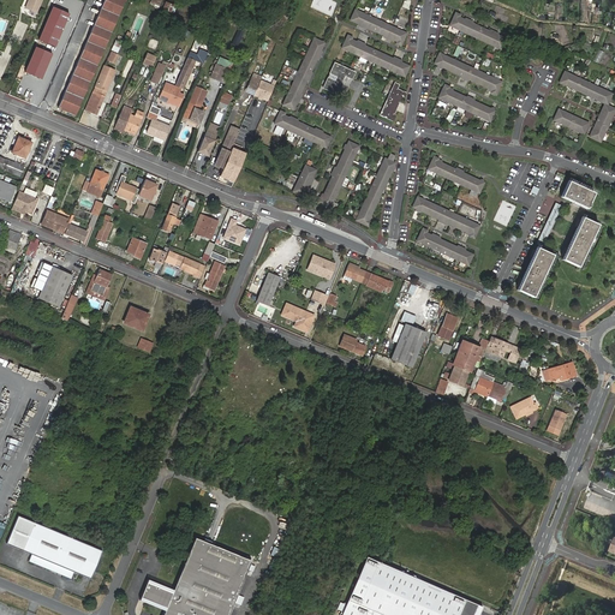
[(42,0),(28,0),(24,10),(37,15),(42,0)]
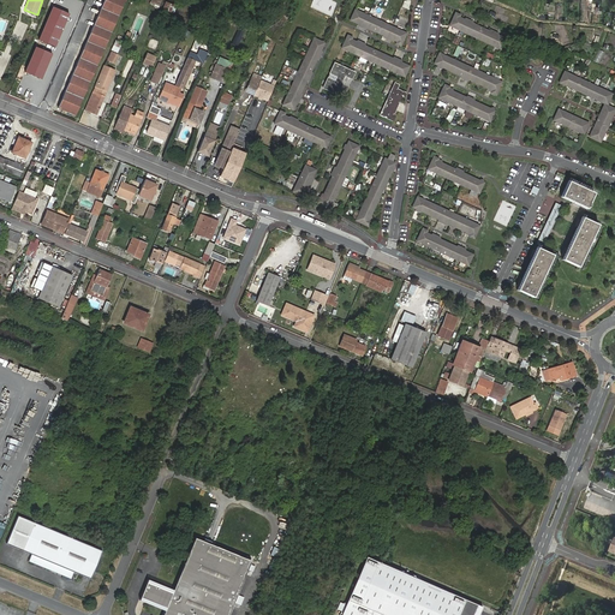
[(105,0),(58,108),(76,117),(125,0),(105,0)]
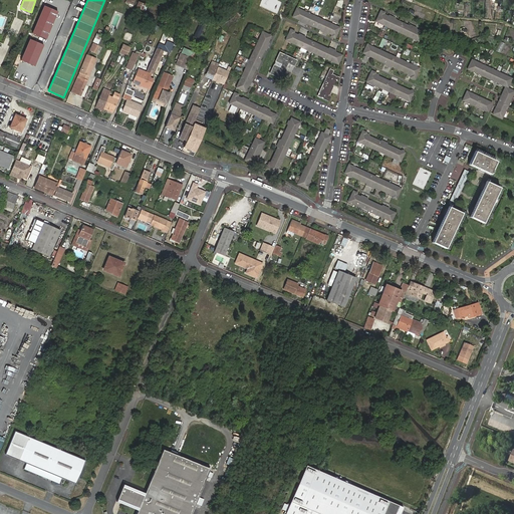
[(292,17),(331,36),(330,37),(335,39),(340,29),(296,8),(292,17)]
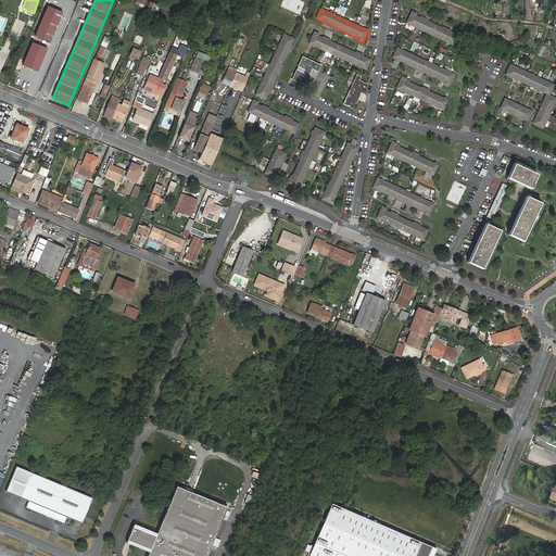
[(407,24),(455,46),(458,37),(417,16),(418,14),(413,12),(407,24)]
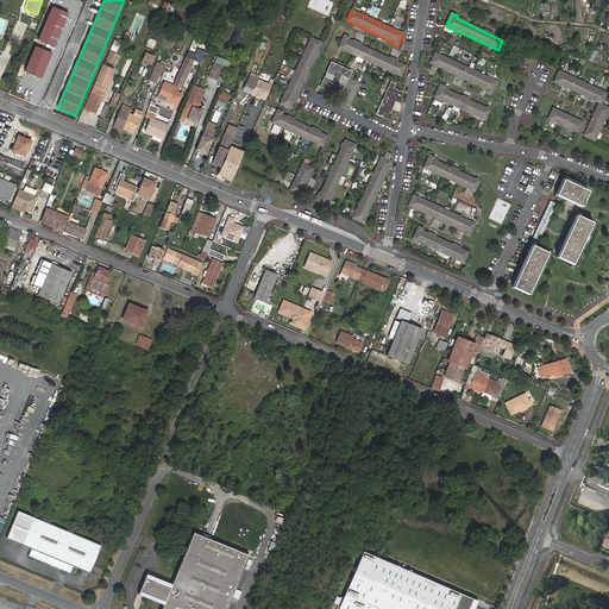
[(339,49),(402,79),(407,68),(350,41),(351,38),(345,36),(339,49)]
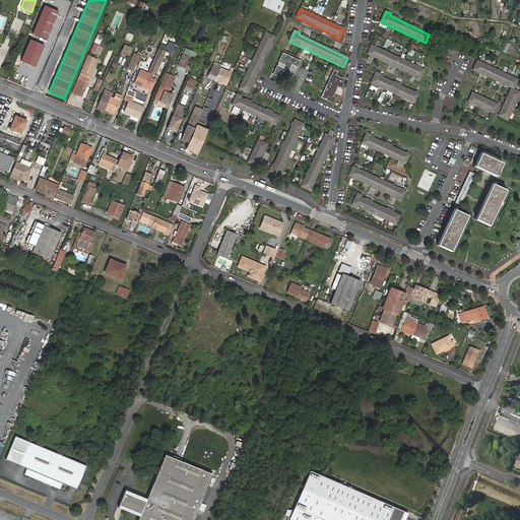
[(98,33),(93,42),(99,45),(103,36),(98,33)]
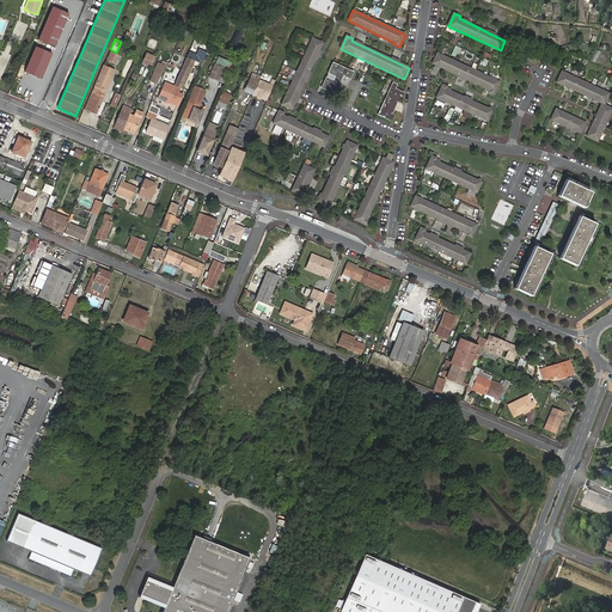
[(313,40),(281,106),(292,111),(324,44),(313,40)]
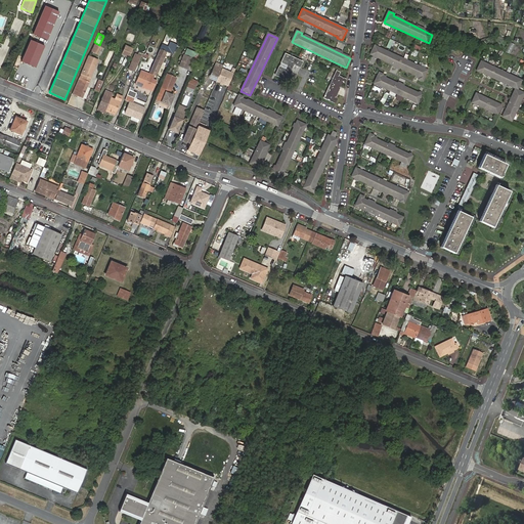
[(168,46),(163,44),(155,63),(158,64),(157,67),(159,69),(166,51),(173,53),(177,44),(170,41),(168,46)]
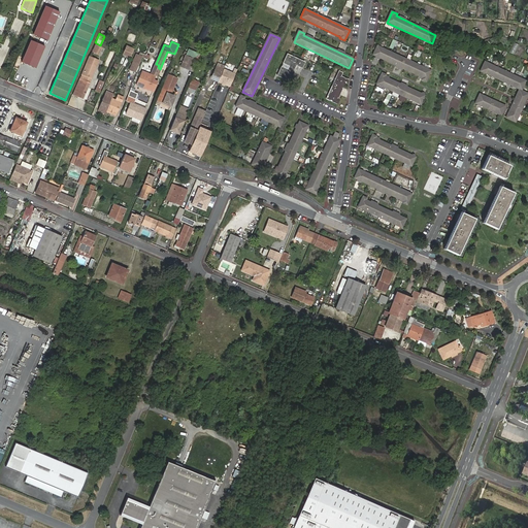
[(514,55),(519,44),(514,42),(508,52),(514,55)]
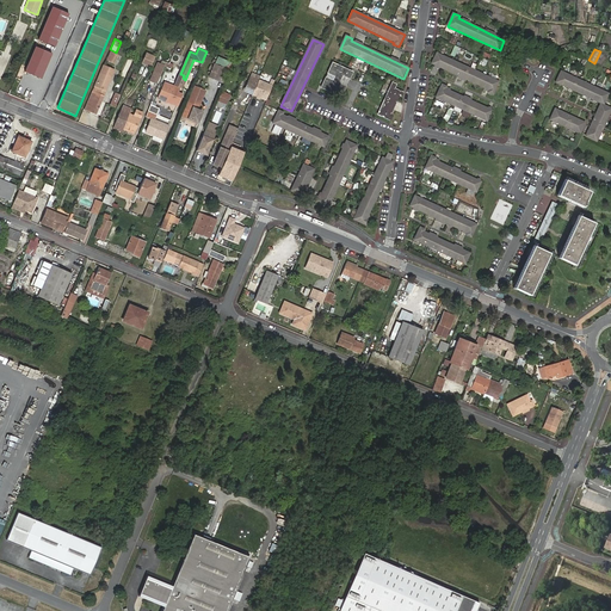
[(110,51),(106,61),(117,65),(121,56),(110,51)]
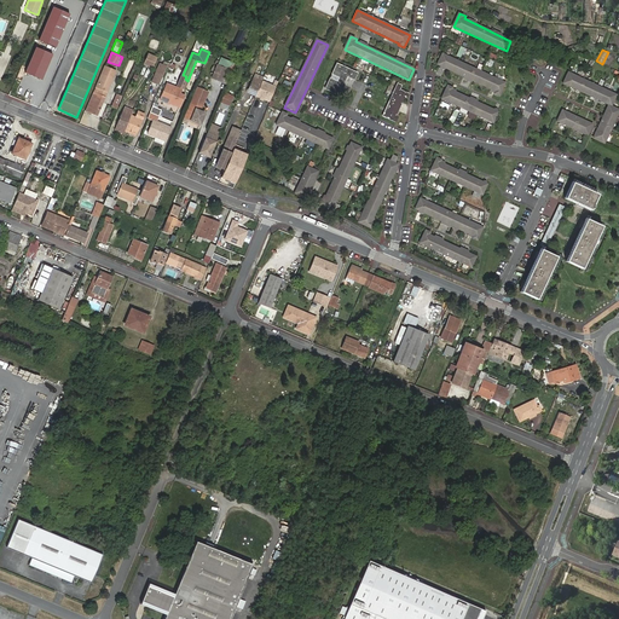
[(157,58),(149,55),(144,64),(152,68),(157,58)]
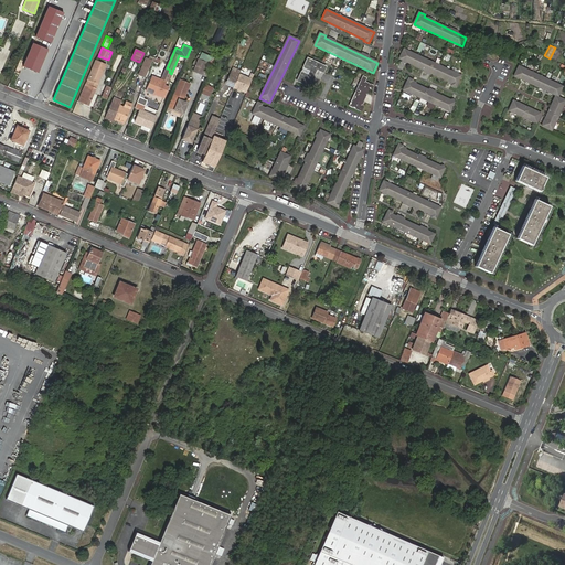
[(401,60),(454,85),(452,87),(458,89),(464,77),(404,50),(401,60)]
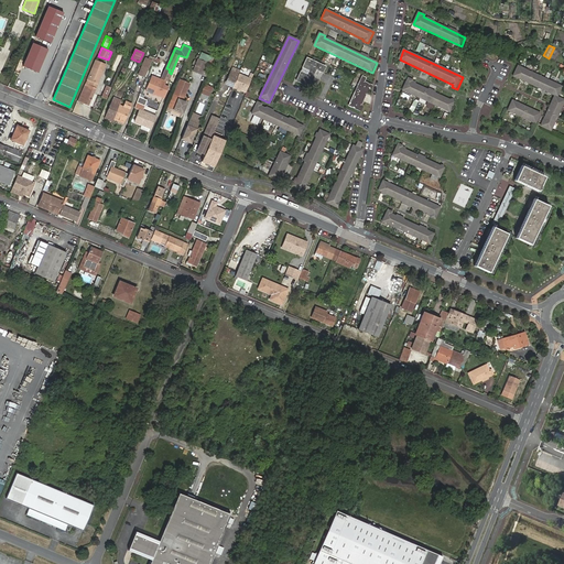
[(208,62),(209,55),(199,53),(198,58),(208,62)]
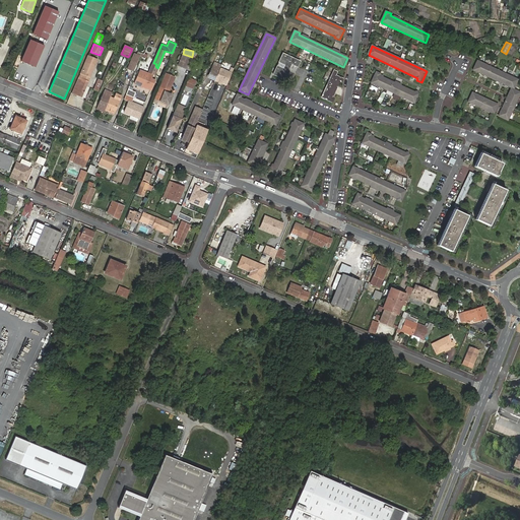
[(133,53),(126,68),(133,71),(140,56),(133,53)]
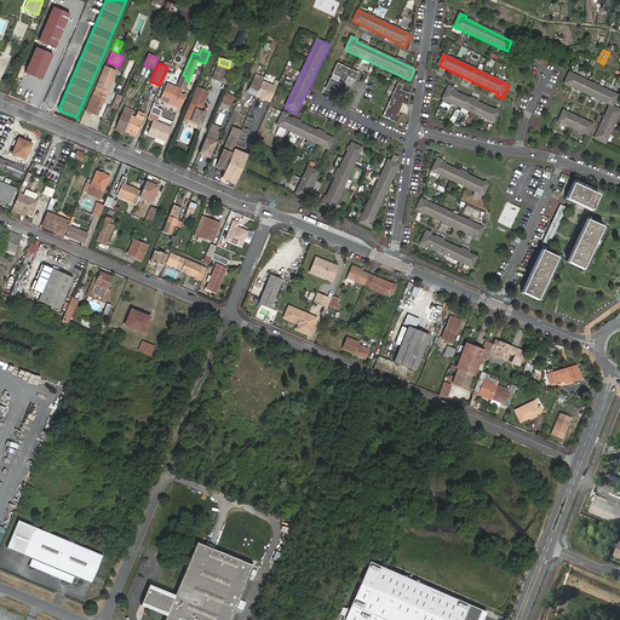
[(340,79),(338,82),(331,79),(326,90),(348,99),(352,90),(344,85),(348,78),(356,81),(359,74),(338,64),(333,74),(340,79)]
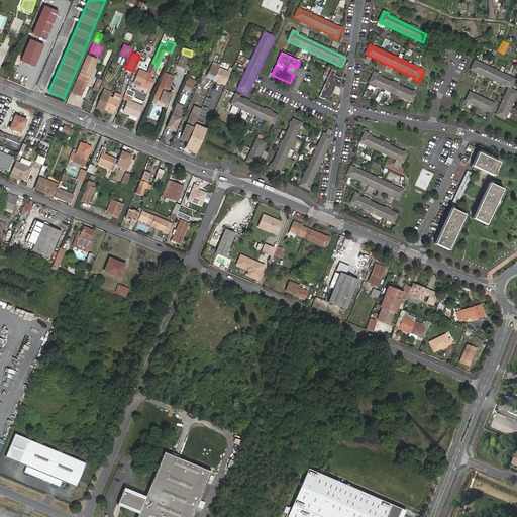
[(181,55),(177,66),(185,69),(189,58),(181,55)]
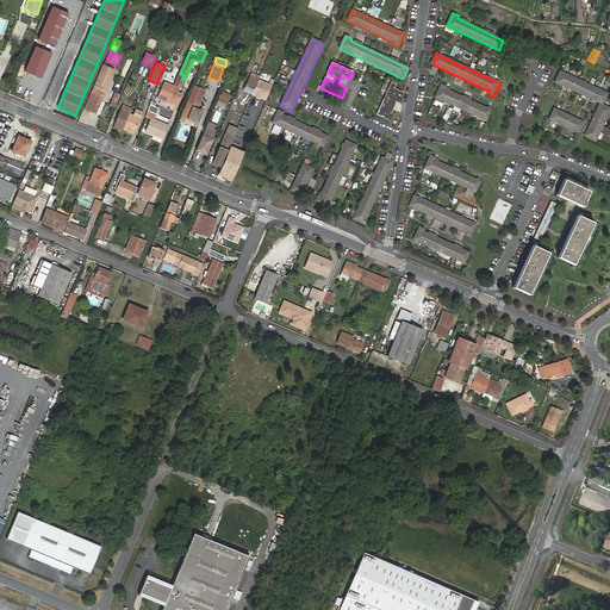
[(114,70),(104,66),(85,111),(95,116),(114,70)]
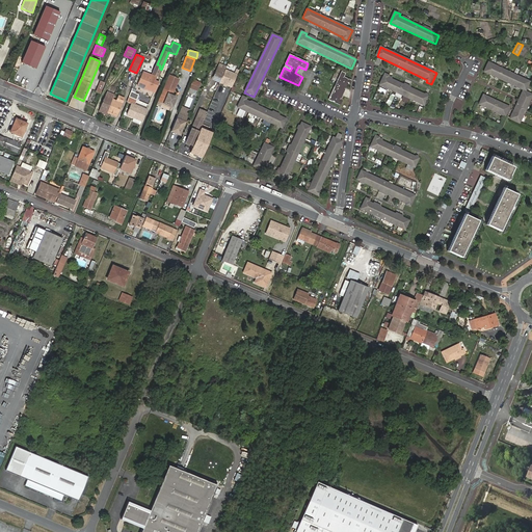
[(483,72),(524,91),(529,81),(488,61),(483,72)]
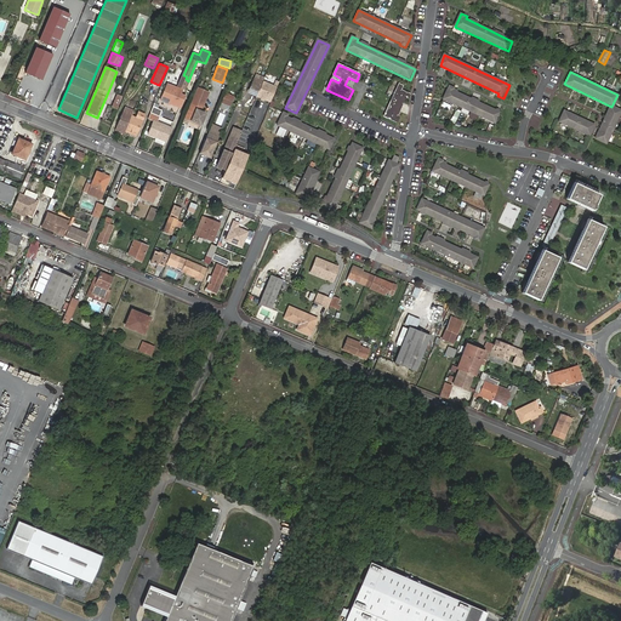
[(187,77),(183,75),(178,86),(178,87),(184,90),(188,81),(186,79),(187,77)]
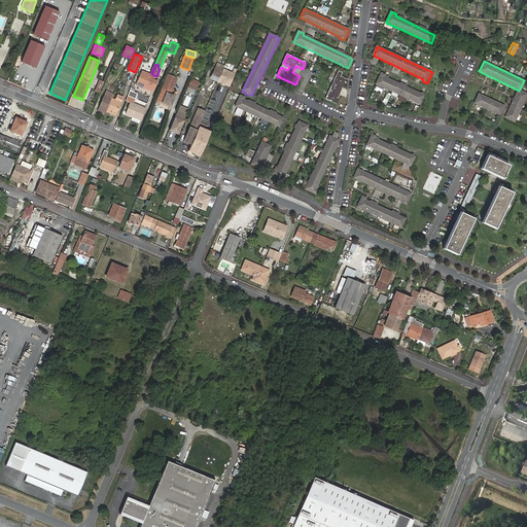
[(151,74),(151,73),(141,68),(140,73),(144,75),(141,82),(137,80),(134,86),(138,89),(139,85),(145,89),(145,88),(150,76),(151,74)]
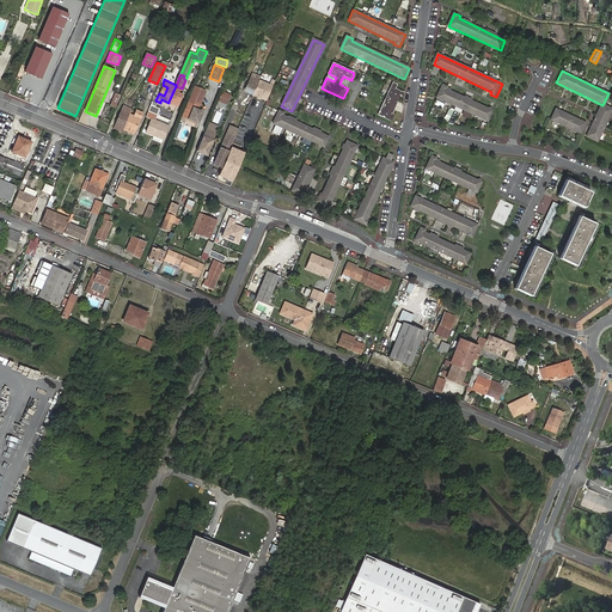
[(249,80),(244,91),(254,96),(258,84),(249,80)]
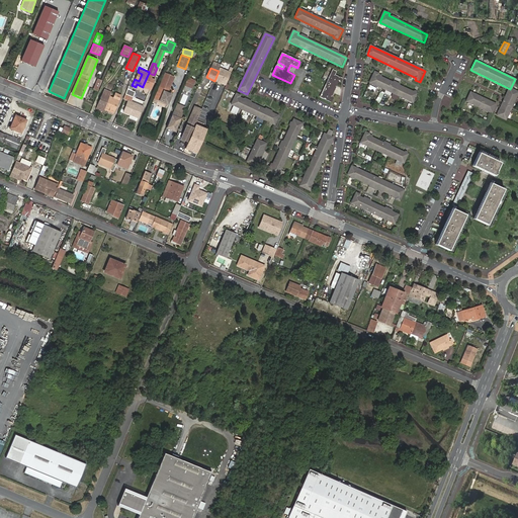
[(232,73),(221,68),(214,81),(226,86),(232,73)]
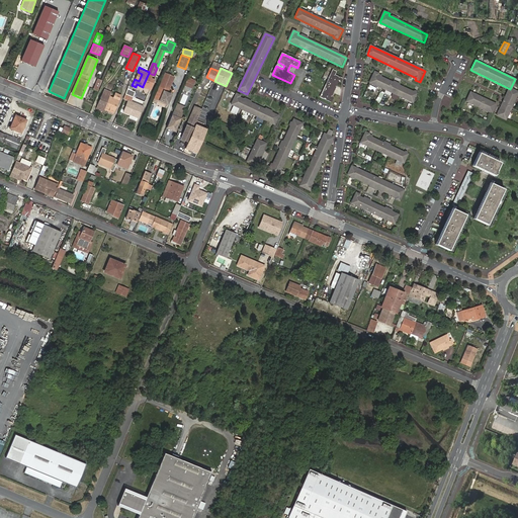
[(314,87),(320,74),(308,69),(303,82),(314,87)]
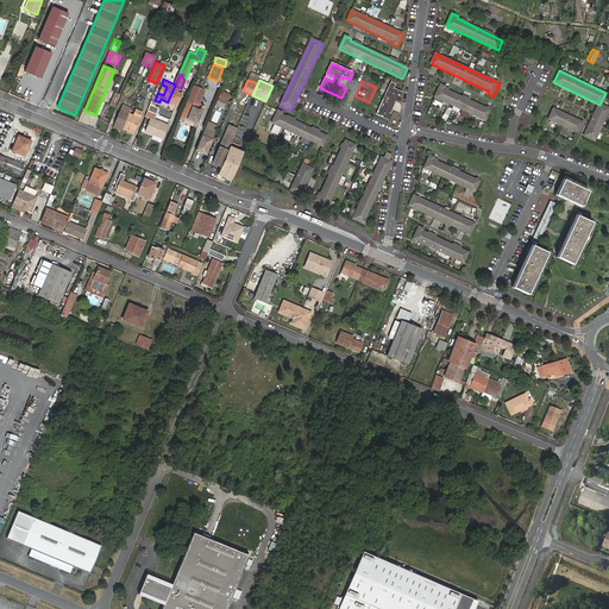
[(396,86),(391,85),(377,117),(389,123),(393,117),(390,115),(399,98),(400,99),(403,94),(395,89),(396,86)]
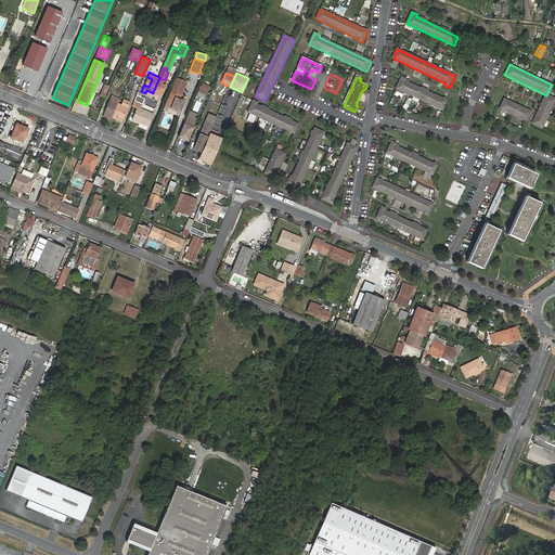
[(396,89),(444,112),(449,102),(405,82),(407,79),(401,77),(396,89)]
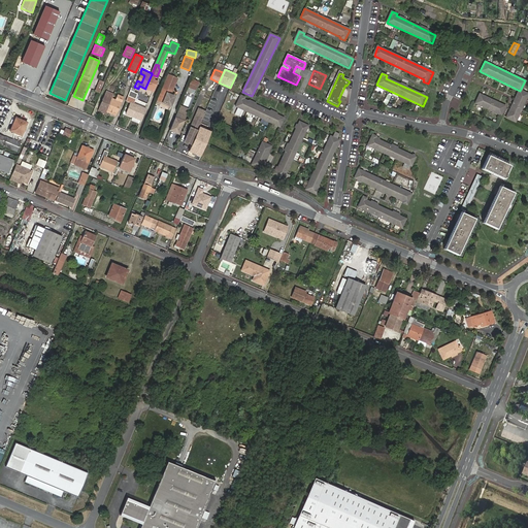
[(157,78),(151,76),(145,88),(155,92),(159,83),(155,81),(157,78)]
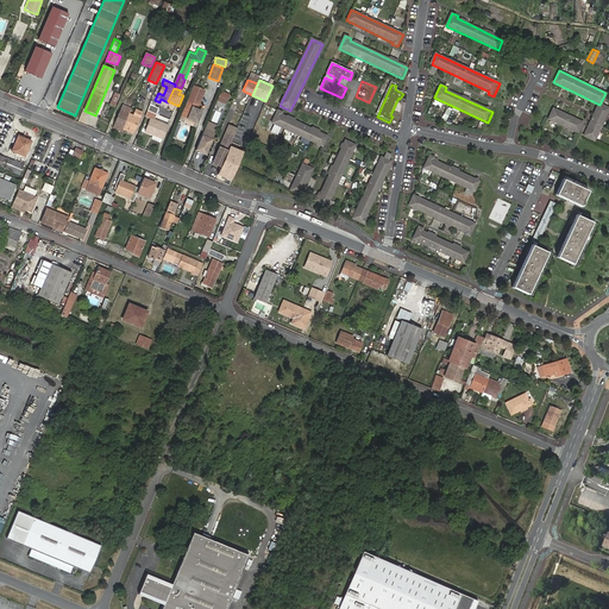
[(195,88),(182,118),(192,123),(198,108),(205,93),(195,88)]
